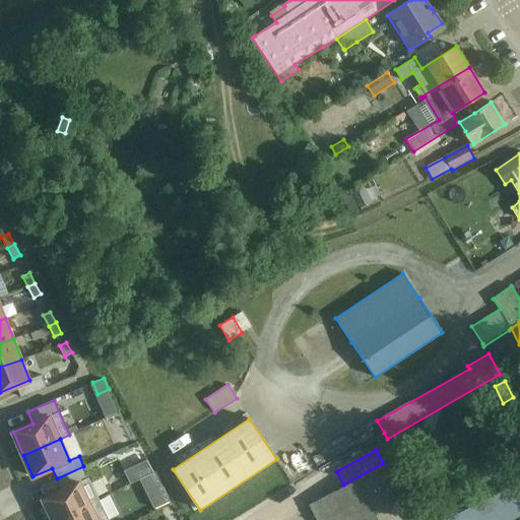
[(46,498),(43,500),(53,519),(56,519),(100,499),(88,477),(83,466),(57,478),(62,490),(46,498)]
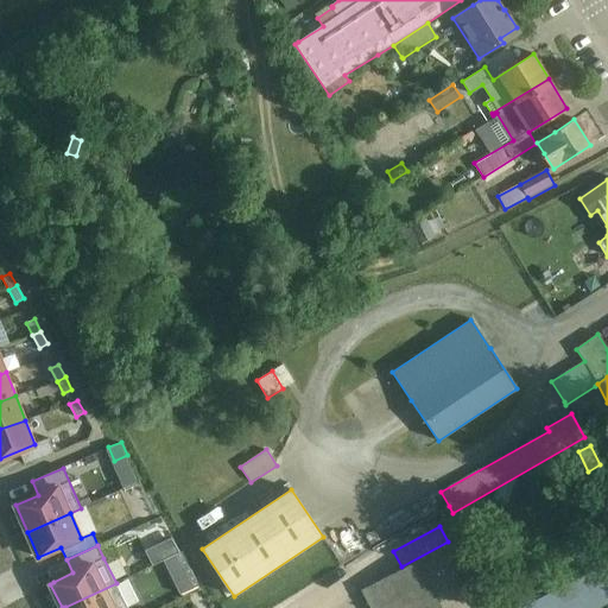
[(178,553),(164,561),(172,577),(188,570),(190,569),(181,551),(179,552),(178,553)]
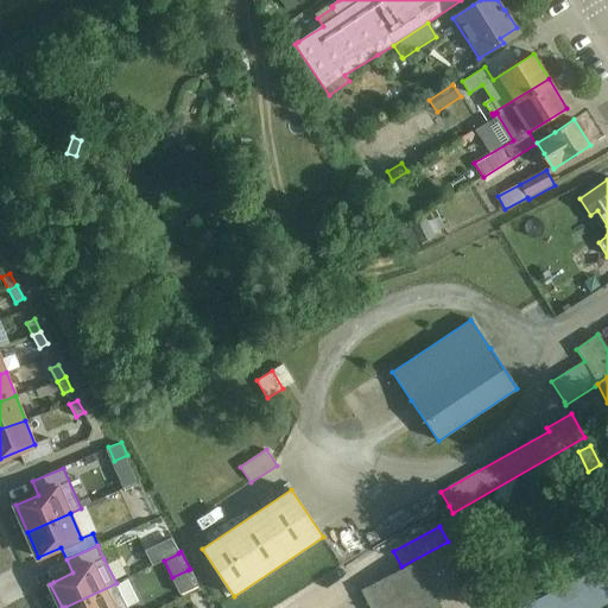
[(523,607),(595,607),(607,601),(607,564),(602,568),(576,581),(551,594),(523,607)]
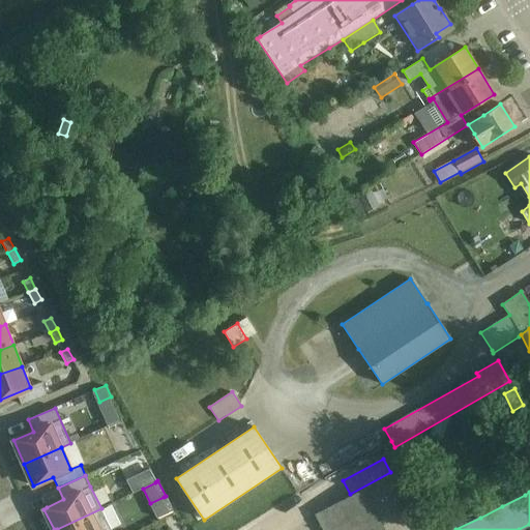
[(370,529),(351,496),(315,514),(322,529),(370,529)]
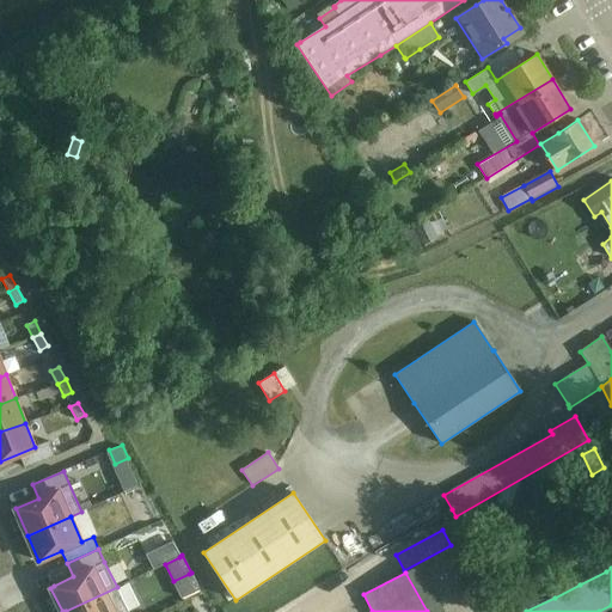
[(128,611),(117,587),(66,611),(128,611)]
